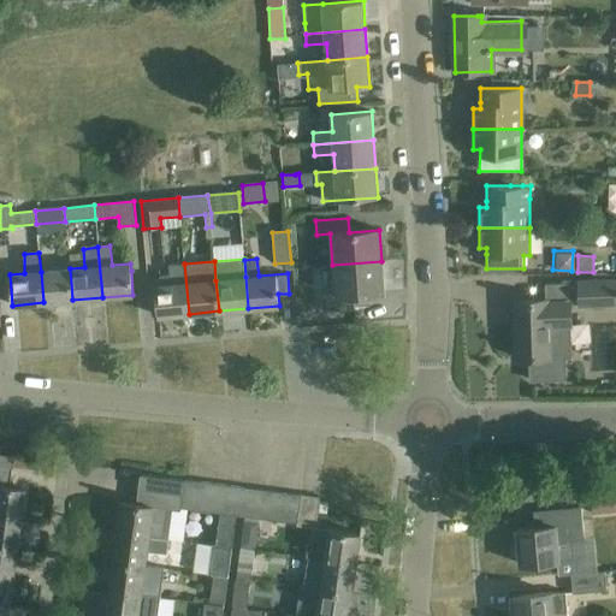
[(384,292),(381,261),(332,265),(335,295),(323,295),(323,311),(354,309),(353,294),(384,292)]
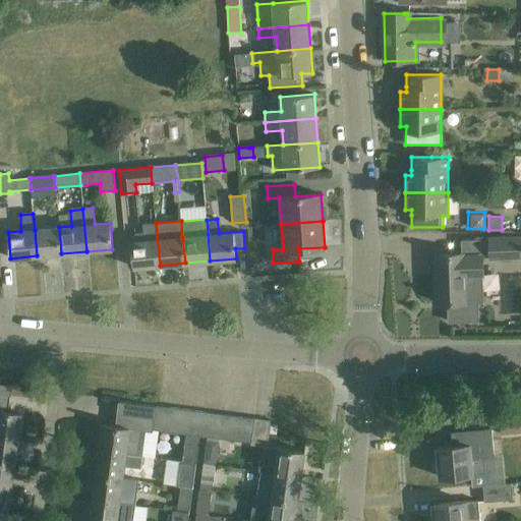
[(134,268),(160,266),(156,223),(143,224),(143,233),(135,233),(132,241),(134,268)]
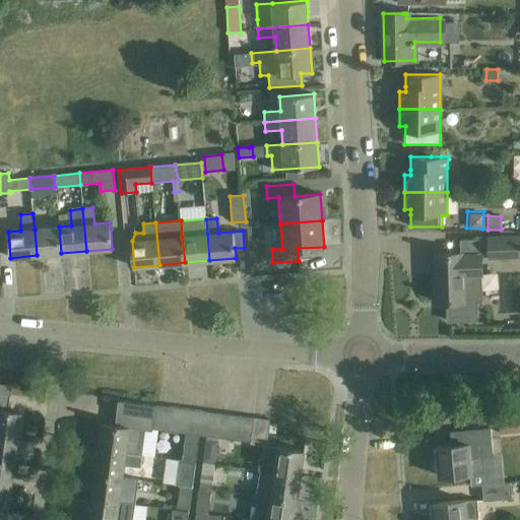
[(35,230),(37,255),(61,253),(59,226),(35,230)]
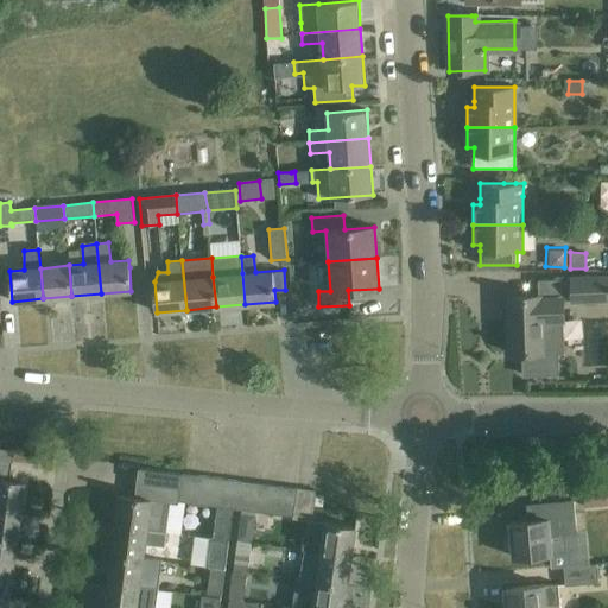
[(563,320),(563,301),(607,298),(607,277),(538,280),(538,296),(510,297),(512,354),(523,354),(524,375),(557,374),(557,352),(563,352),(562,320),(563,320)]
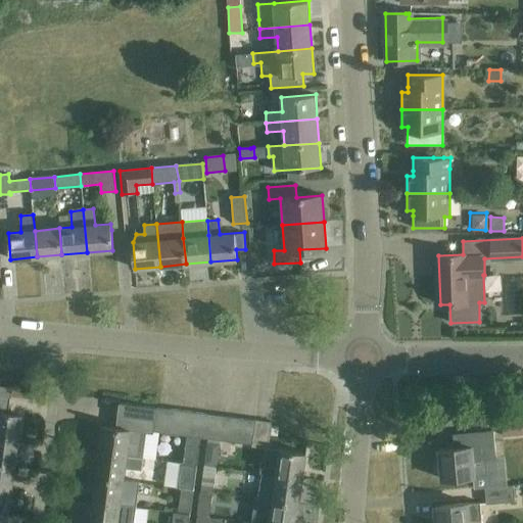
[(0,386),(0,438),(15,440),(18,415),(6,413),(10,388),(0,386)]
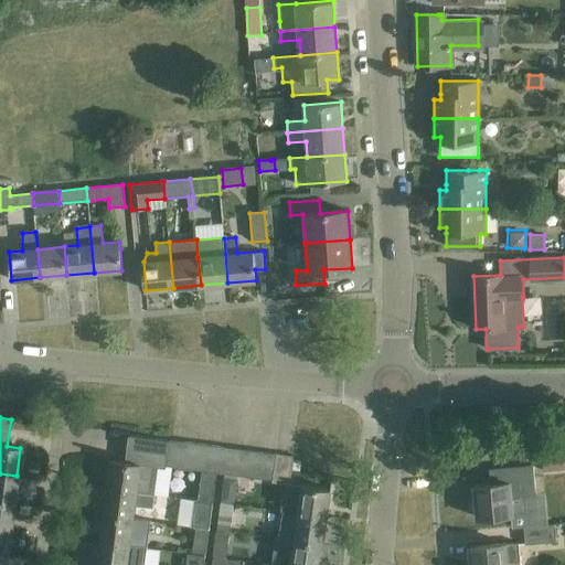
[(155,494),(158,468),(166,469),(168,450),(169,440),(129,436),(127,445),(125,461),(112,460),(108,488),(155,494)]
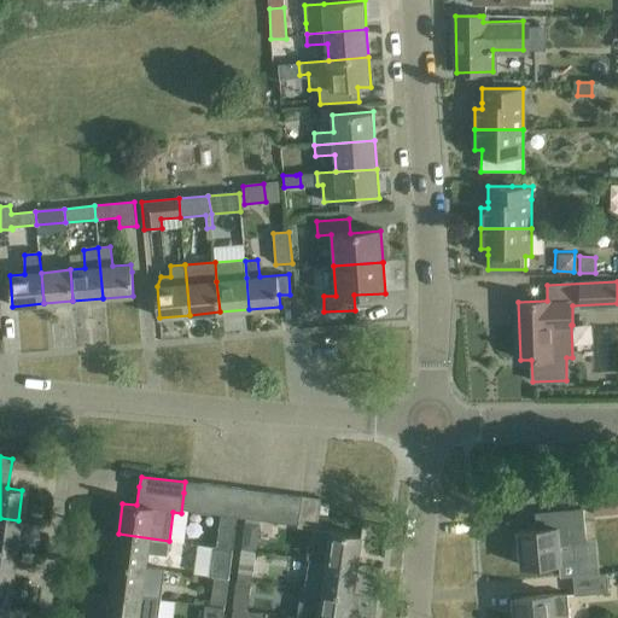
[(197,512),(200,483),(186,481),(182,509),(197,512)]
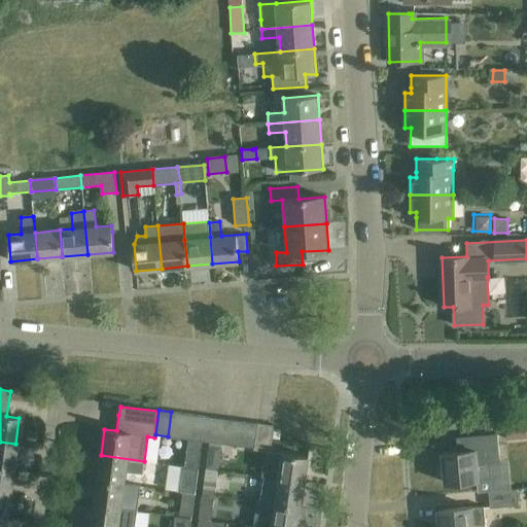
[(184,414),(171,412),(168,436),(180,438),(184,414)]
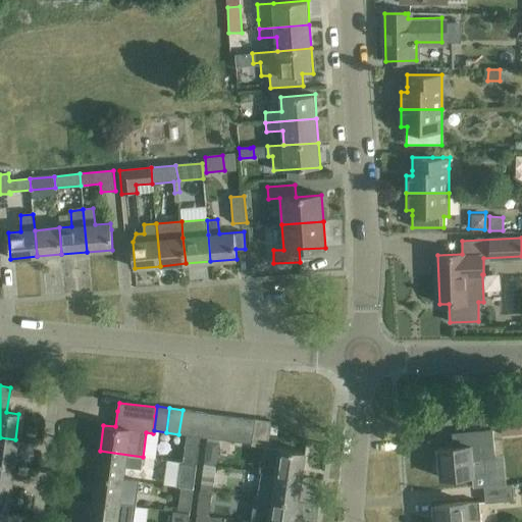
[(178,434),(187,435),(192,435),(195,411),(183,410),(178,434)]
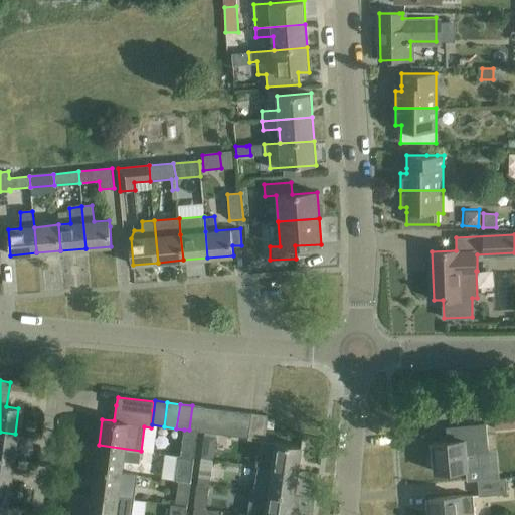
[(192,405),(189,430),(198,432),(201,432),(204,407),(192,405)]
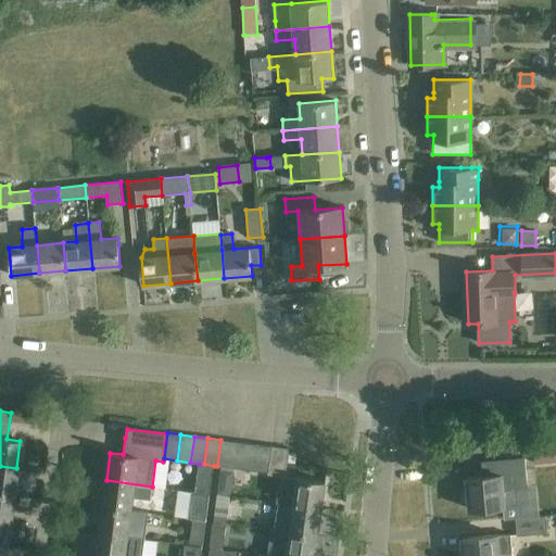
[(217,466),(223,467),(230,468),(235,441),(220,440),(217,466)]
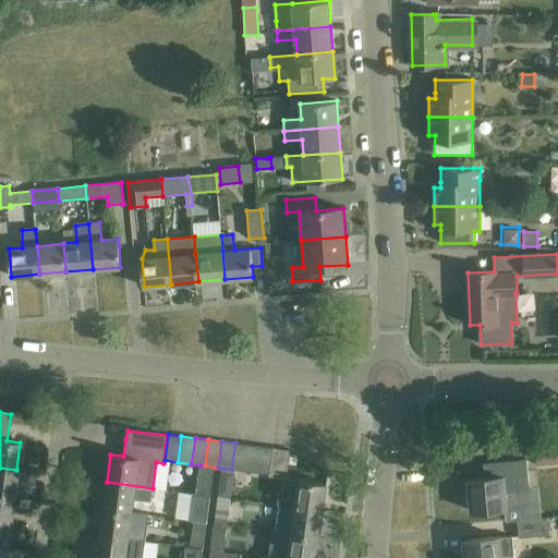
[(249,445),(235,443),(231,470),(237,471),(245,472),(249,445)]
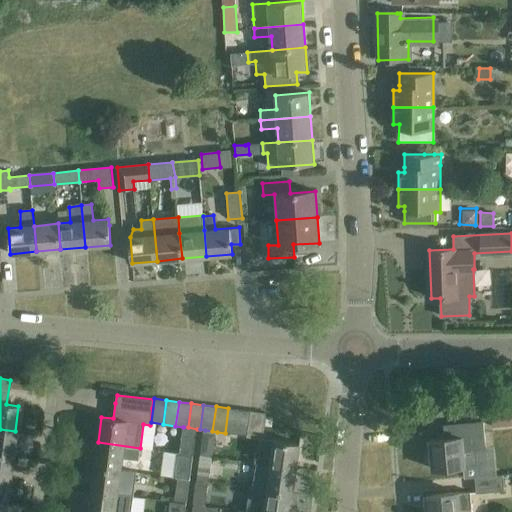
[(237,435),(240,410),(228,408),(225,433),(237,435)]
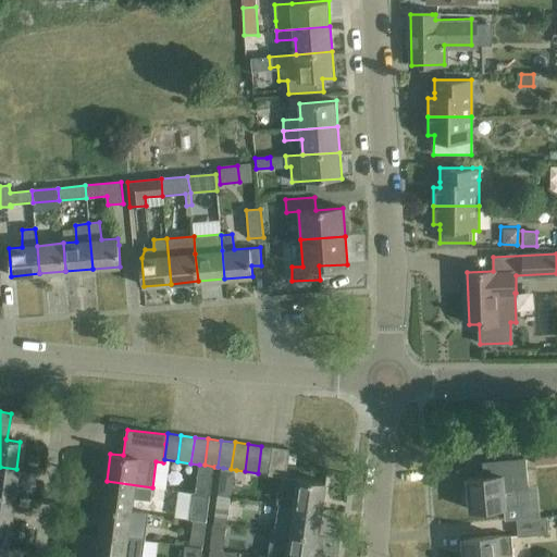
[(524,453),(524,445),(511,446),(512,454),(524,453)]
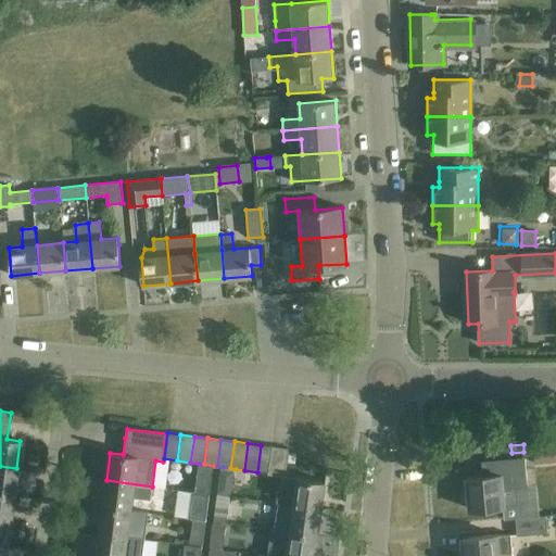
[(552,462),(550,444),(533,445),(534,464),(552,462)]
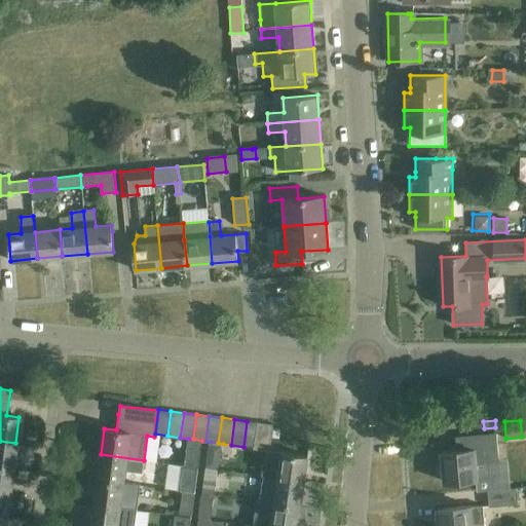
[(259,422),(247,421),(243,447),(256,448),(259,422)]
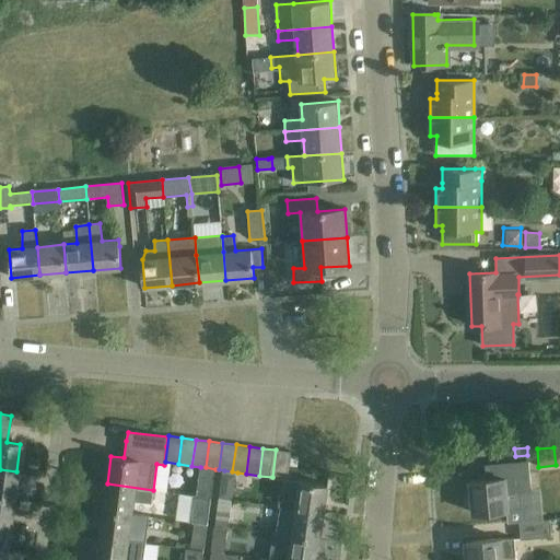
[(276,450),(272,477),(281,479),(288,479),(291,452),(276,450)]
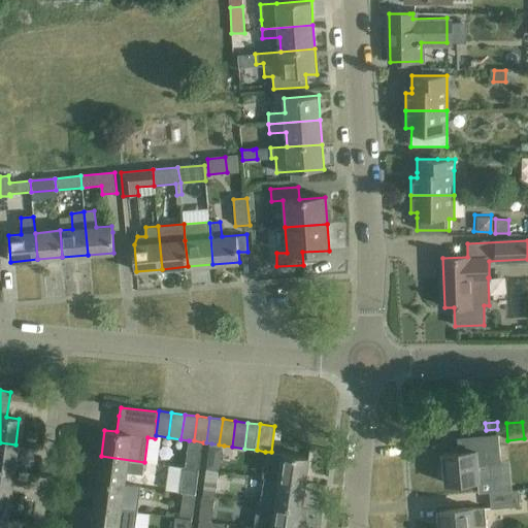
[(274,430),(273,438),(281,439),(282,431),(274,430)]
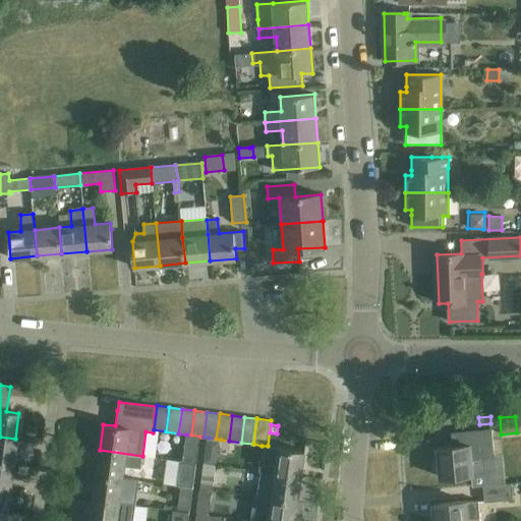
[(464,445),(438,448),(440,477),(460,475),(473,474),(486,473),(484,458),(495,458),(494,455),(494,449),(491,428),(463,431),(464,445)]
